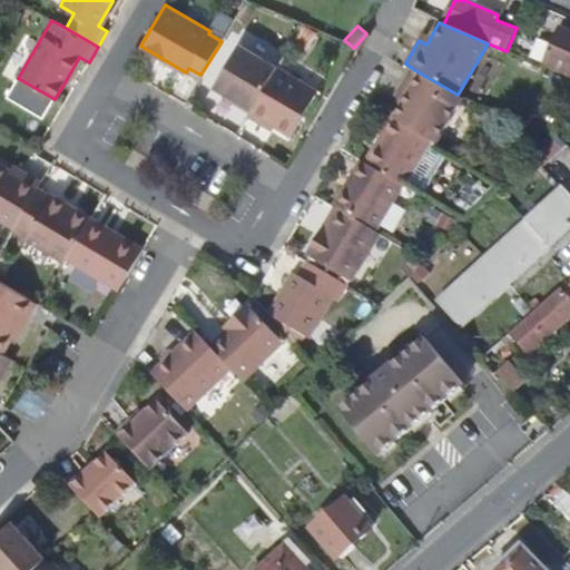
[(569,71),(569,31),(559,28),(543,61),(569,71)]
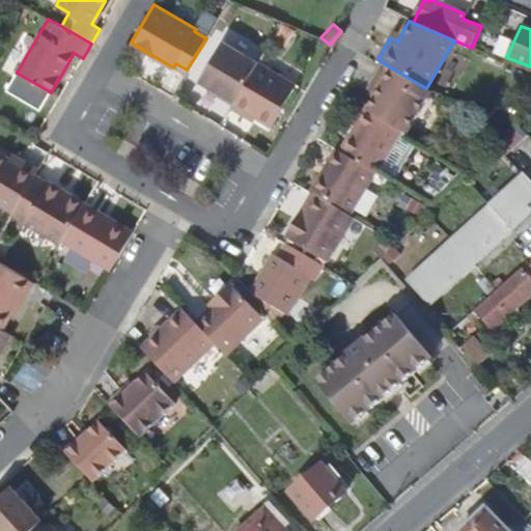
[(219,94),(233,104),(257,62),(258,61),(223,40),(199,80),(221,92),(219,94)]
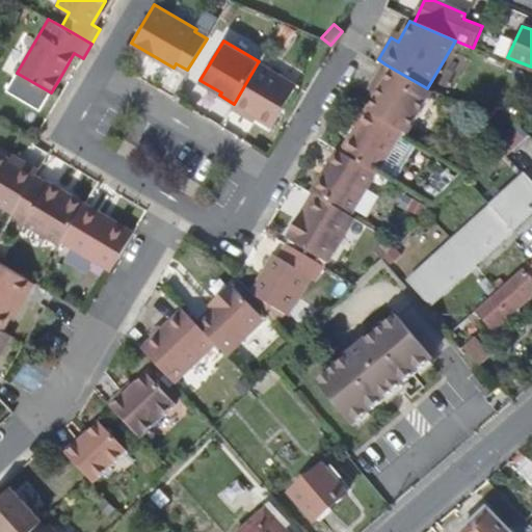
[(234,104),(232,107),(246,115),(248,112),(257,116),(272,126),(296,85),(258,62),(234,104)]
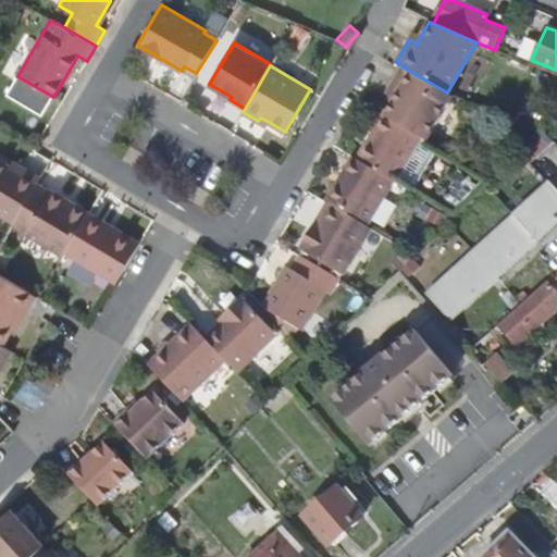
[(447,93),(404,67),(394,82),(397,84),(390,97),(395,99),(384,115),(421,137),(425,140),(453,96),(452,96),(447,93)]
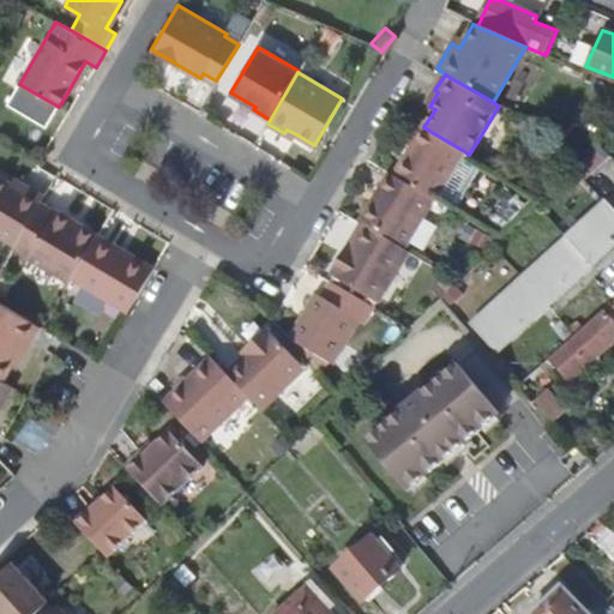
[(434,200),(435,200),(464,151),(423,127),(414,143),(416,144),(410,155),(407,152),(393,176),(434,200)]
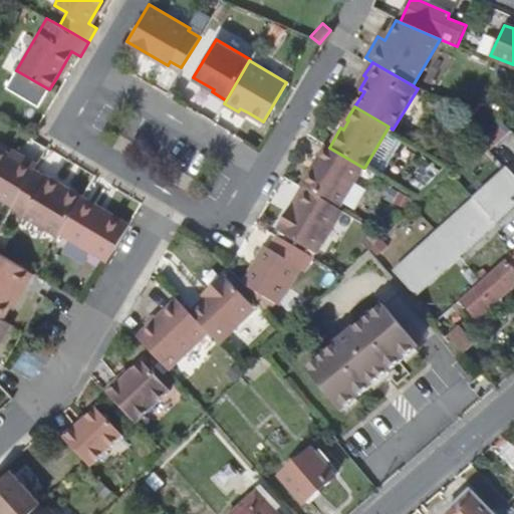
[(513,134),(510,131),(496,148),(513,162),(513,134)]
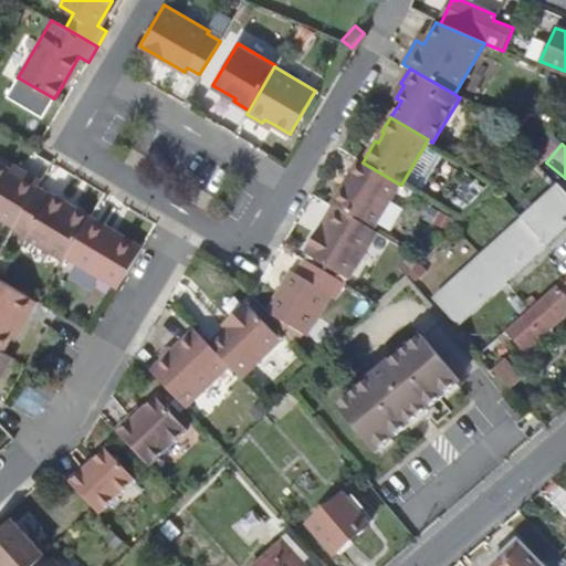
[(400,185),(363,163),(357,159),(332,205),(336,208),(374,229),(400,185)]
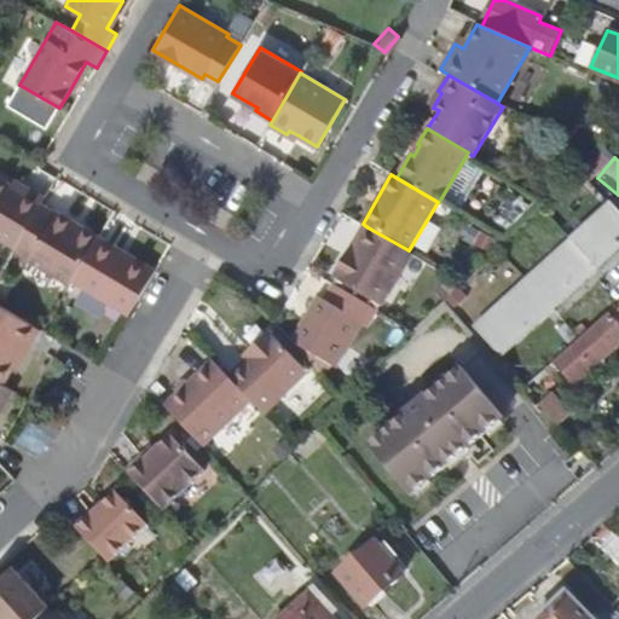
[(0,237),(15,247),(40,204),(41,202),(0,177),(0,237)]
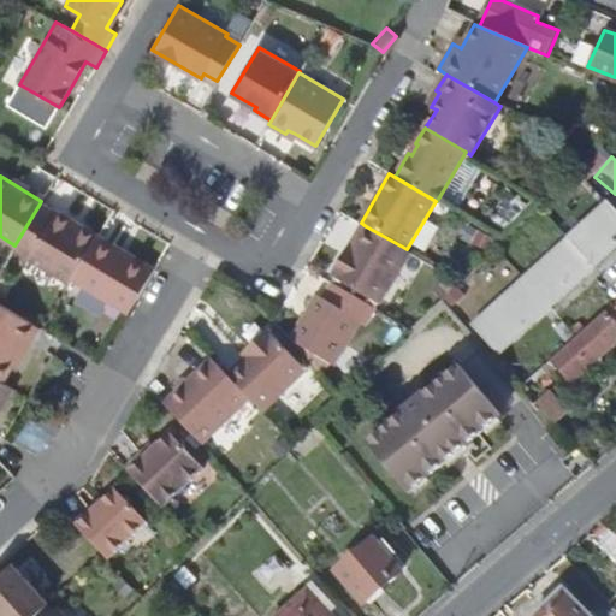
[(55,212),(40,203),(15,246),(13,248),(70,282),(72,278),(98,235),(84,227),(77,229),(71,225),(75,221),(57,211),(55,212)]
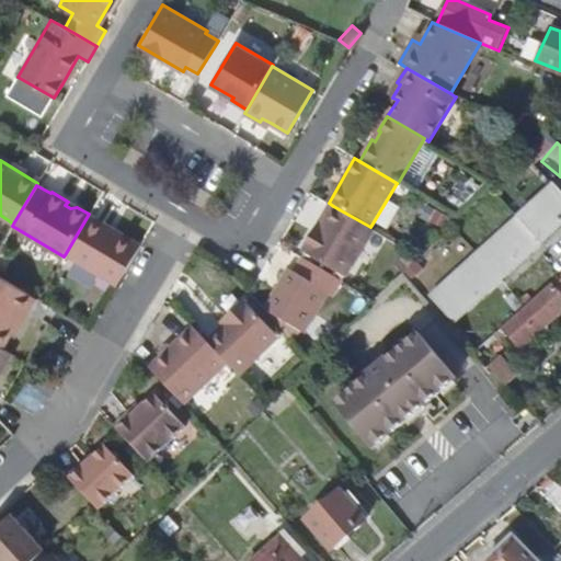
[(560,221),(560,197),(550,186),(430,301),(453,324),(560,221)]
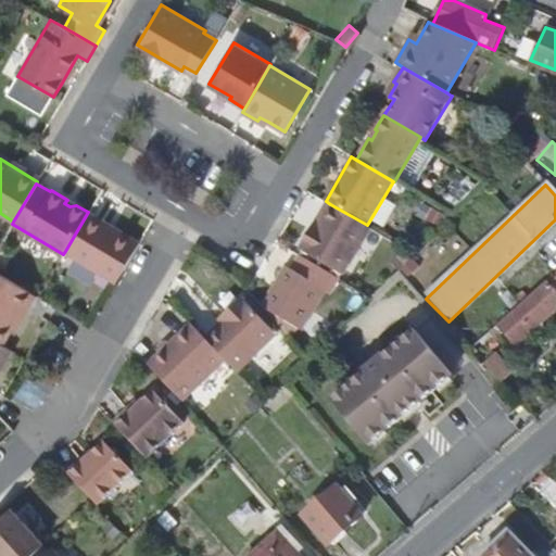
[(367,225),(330,204),(318,224),(314,231),(310,229),(299,249),(302,251),(346,276),(370,228),(367,225)]
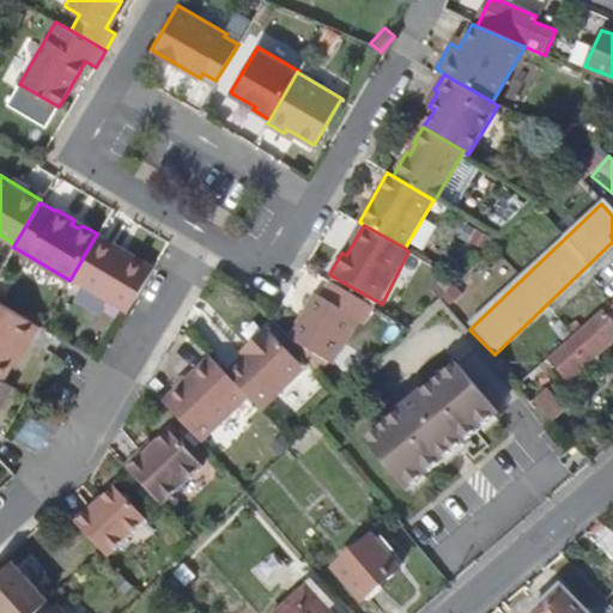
[(155,267),(97,234),(72,277),(128,310),(155,267)]
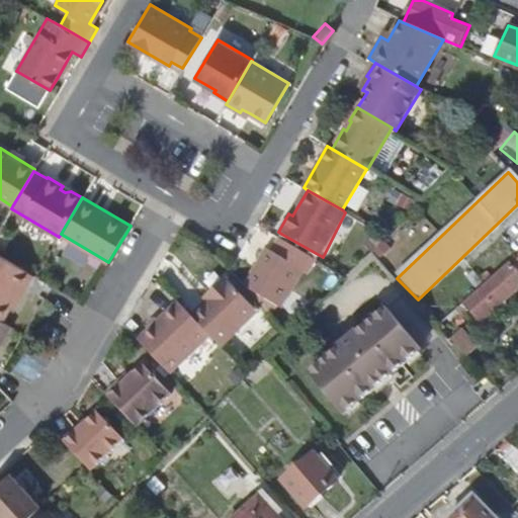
[(292,206),(288,213),(292,216),(296,208),(292,206)]
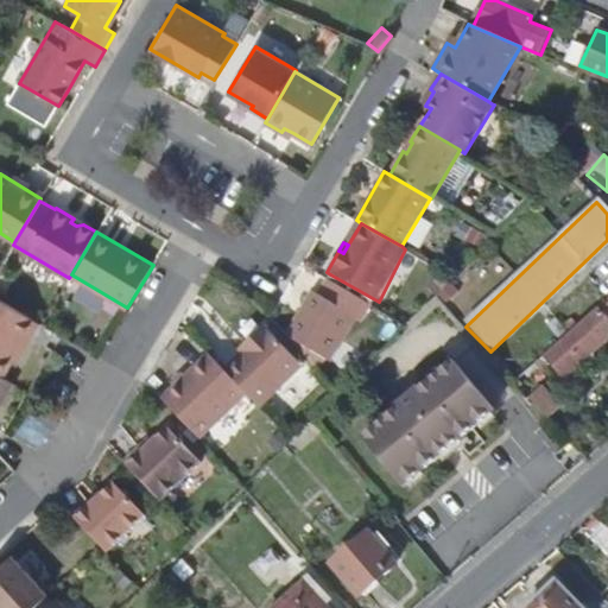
[(330,274),(328,279),(371,304),(375,308),(379,302),(330,274)]
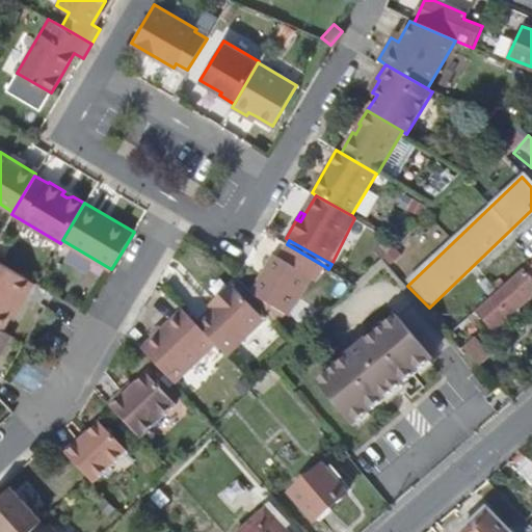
[(324,266),(287,244),(278,257),(274,255),(250,293),(286,314),(288,316),(312,278),(316,281),(324,266)]
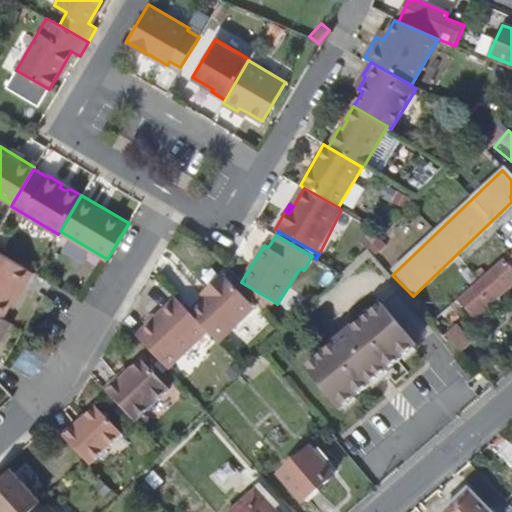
[(511,248),(457,299),(473,315),(511,279),(511,248)]
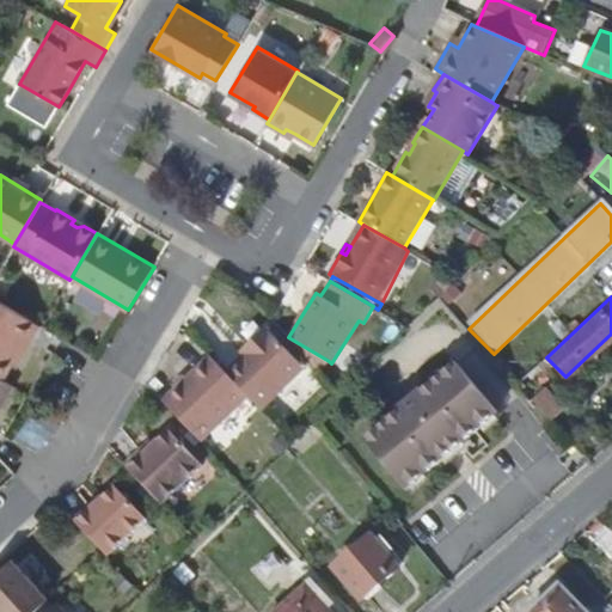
[(0,377),(2,379),(26,338),(31,341),(41,325),(0,301),(0,377)]
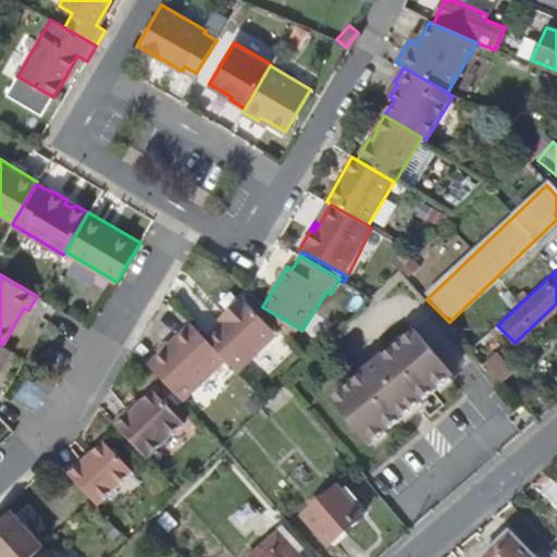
[(226,360),(238,372),(277,335),(243,297),(226,313),(229,317),(222,322),(206,338),(226,360)]
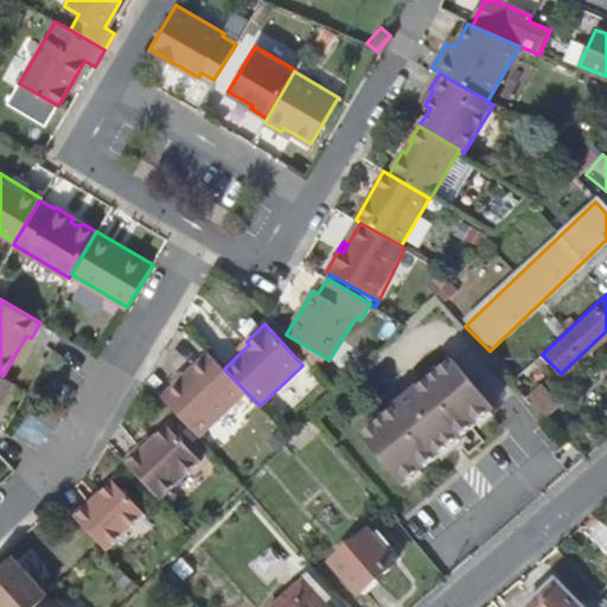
[(286,334),(318,366),(326,358),(286,334)]
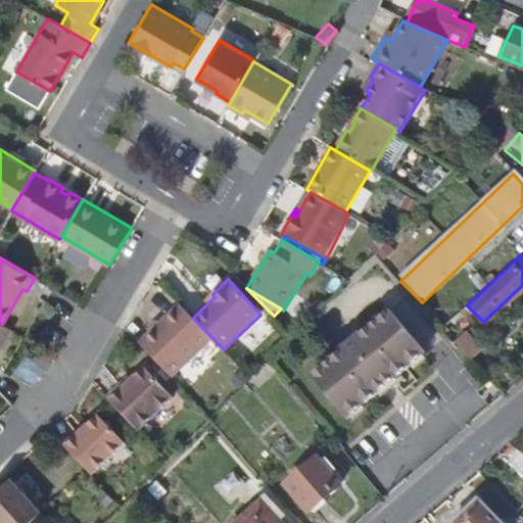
[(215,297),(212,294),(206,300),(208,302),(215,297)]
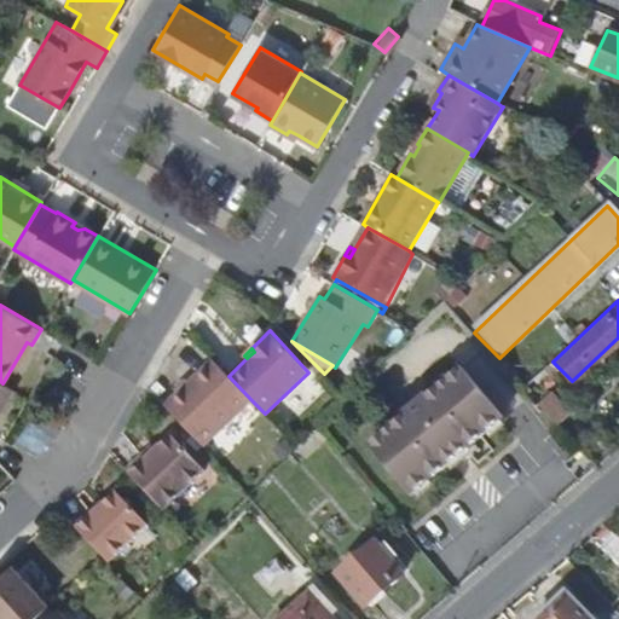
[(203,446),(252,400),(229,376),(213,359),(165,405),(203,446)]
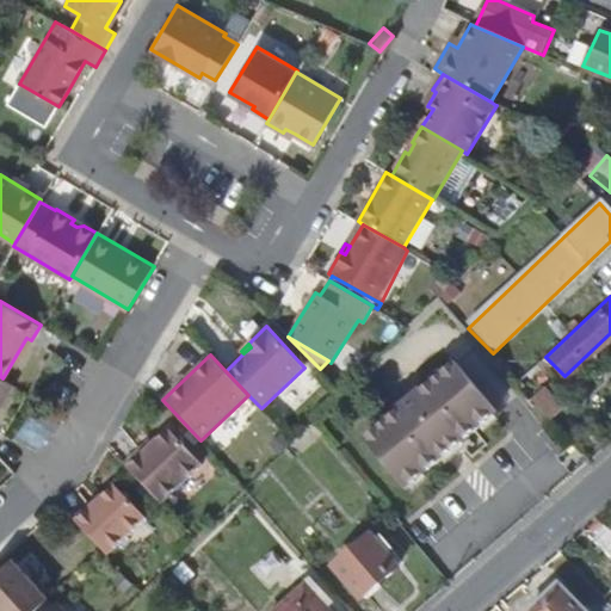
[(455,359),(364,440),(406,487),(497,406),(455,359)]
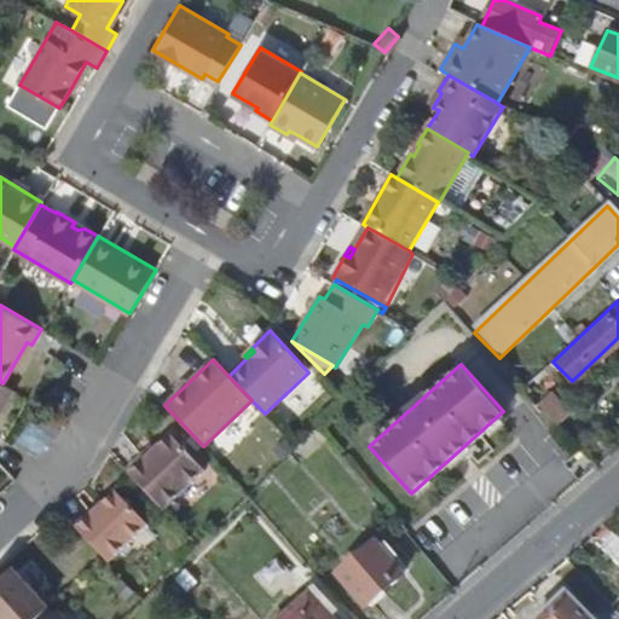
[(0,381),(0,411),(13,389),(3,383),(0,381)]
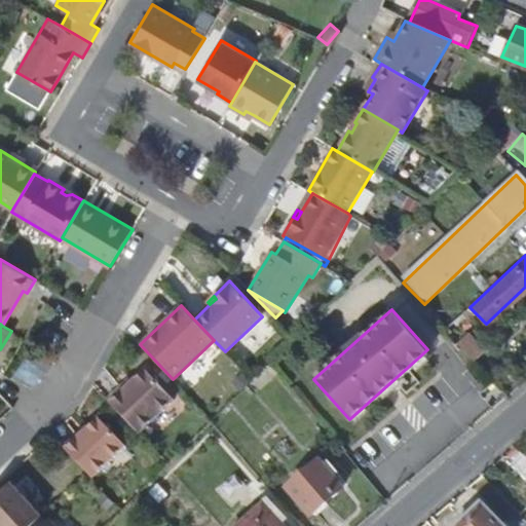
[(468,335),(457,344),(475,362),(485,352),(468,335)]
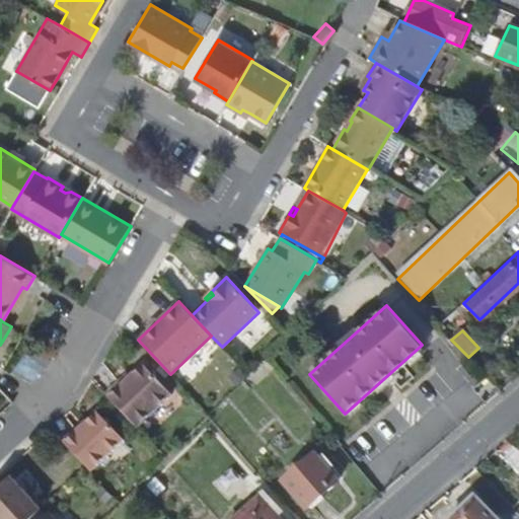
[(106,394),(137,427),(171,393),(144,364),(131,377),(121,386),(119,383),(106,394)]
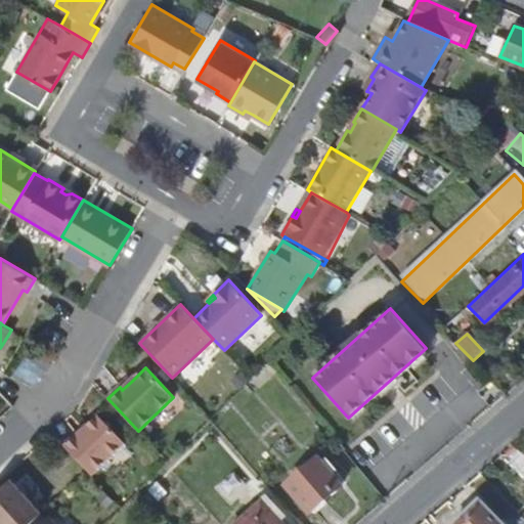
[(129,378),(120,387),(122,390),(132,381),(129,378)]
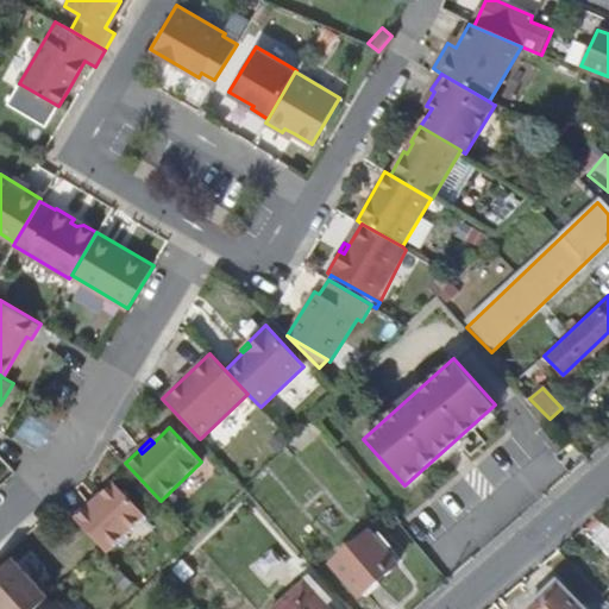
[(114,483),(76,520),(101,546),(107,552),(145,515),(114,483)]
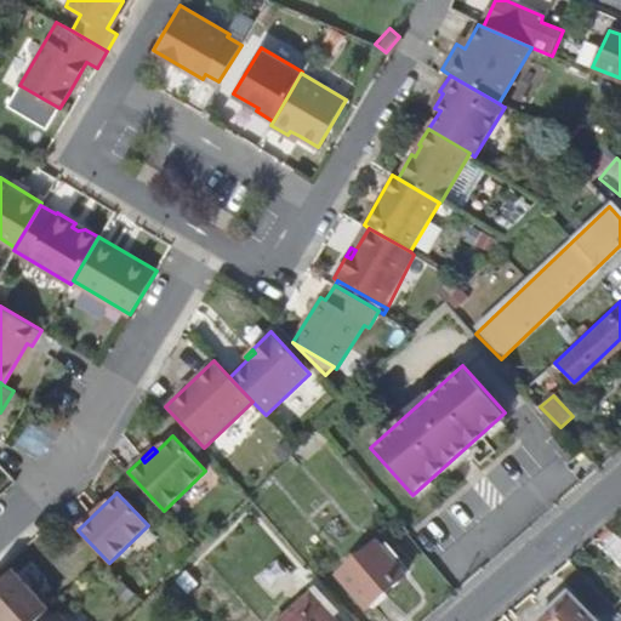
[(400,577),(374,547),(337,579),(365,610),(400,577)]
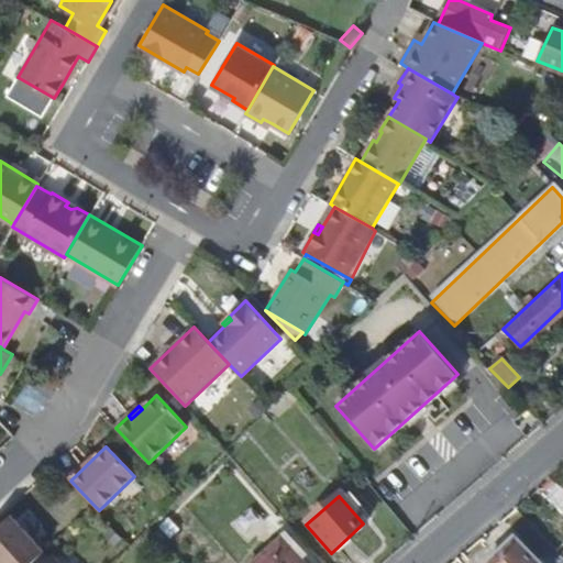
[(0,562),(30,562),(44,550),(11,514),(0,522),(0,562)]
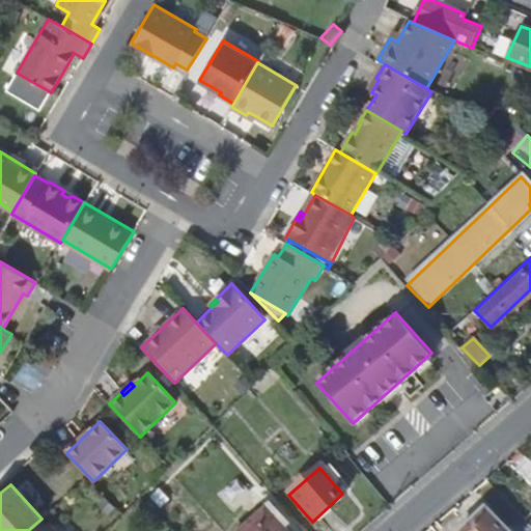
[(283,530),(264,510),(242,530),(283,530)]
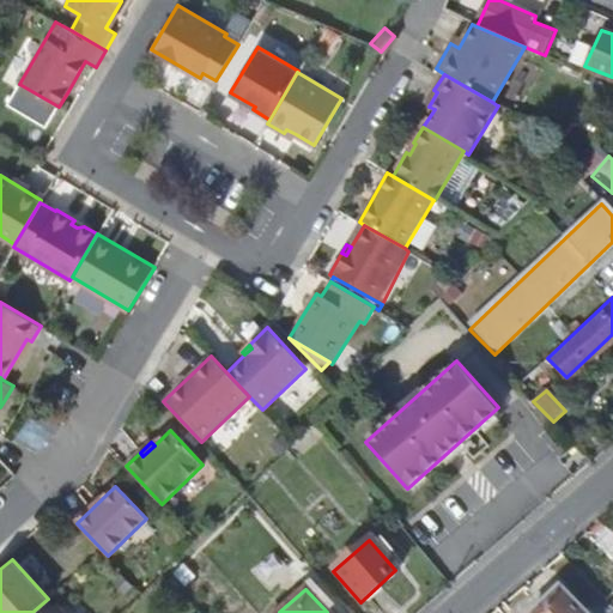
[(581,612),(560,590),(534,612),(581,612)]
